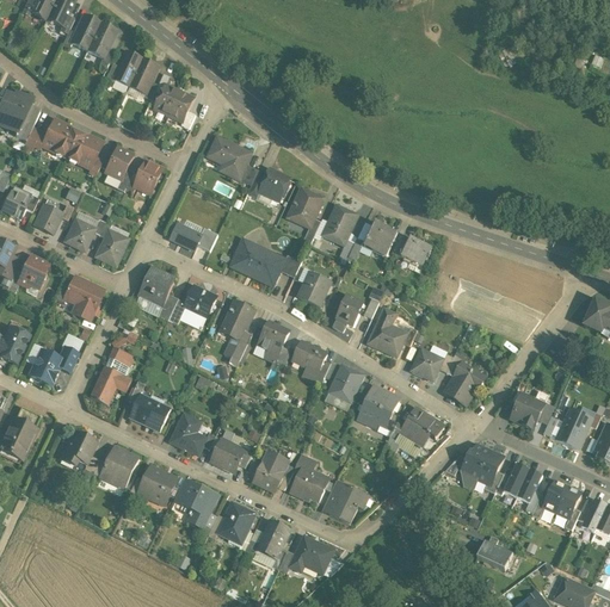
[(25,0),(20,11),(28,13),(30,8),(34,0),(25,0)]
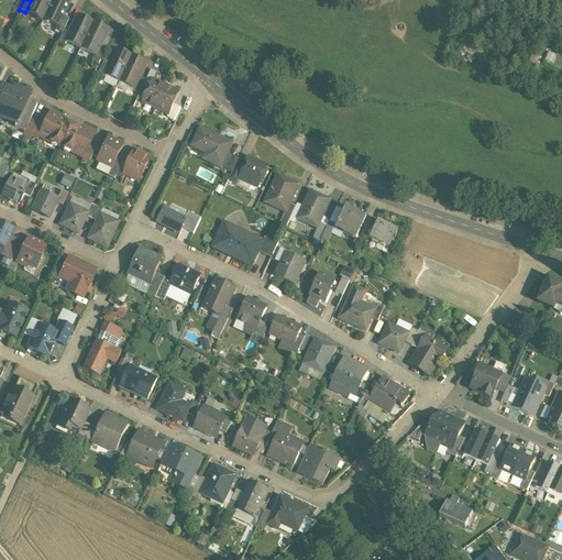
[(31,0),(28,8),(35,11),(37,15),(41,17),(48,0),(31,0)]
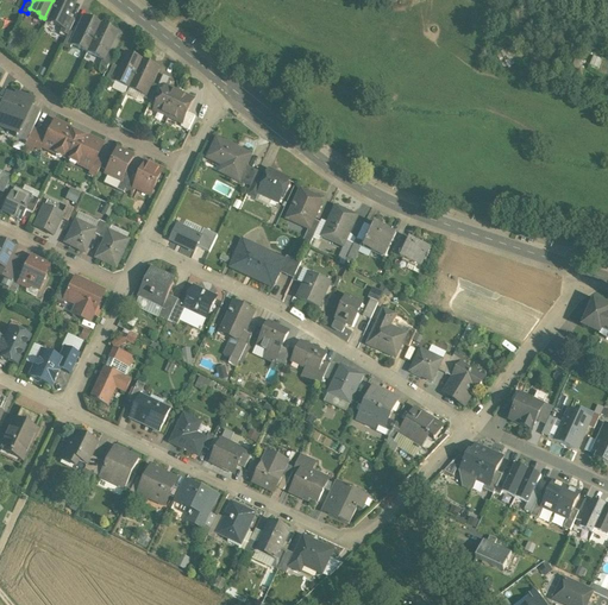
[(52,0),(44,18),(49,20),(54,20),(61,24),(62,24),(67,13),(74,0),(52,0)]
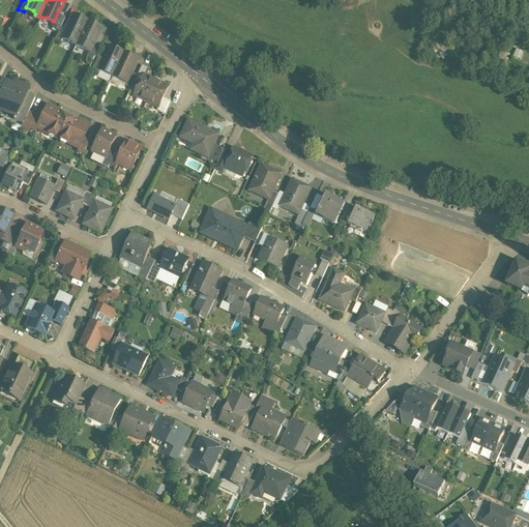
[(58,11),(54,21),(53,21),(51,25),(57,28),(59,24),(63,15),(58,11)]
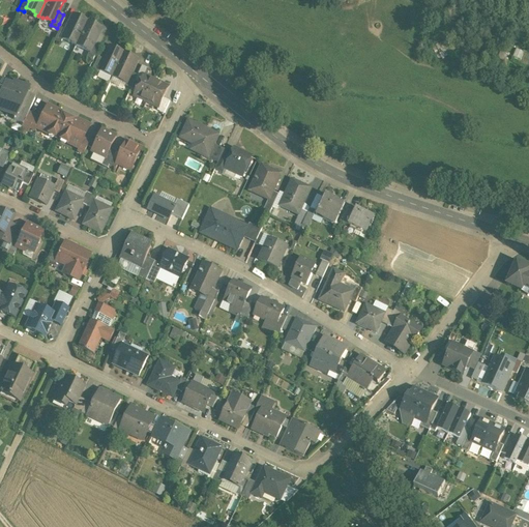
[(79,15),(71,11),(65,26),(61,34),(61,35),(75,41),(85,21),(81,19),(79,15)]
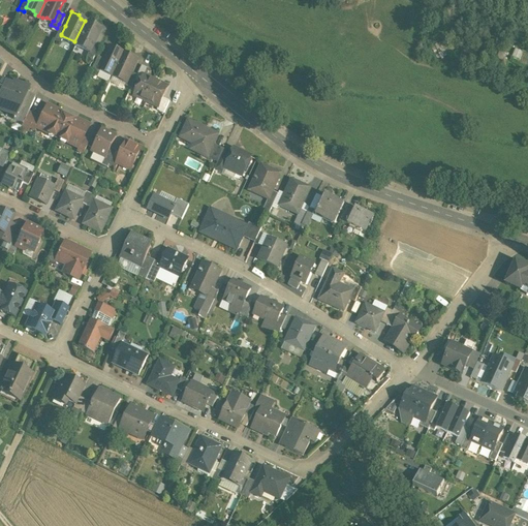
[(89,22),(85,21),(74,41),(88,48),(89,48),(93,39),(99,25),(93,22),(89,22)]
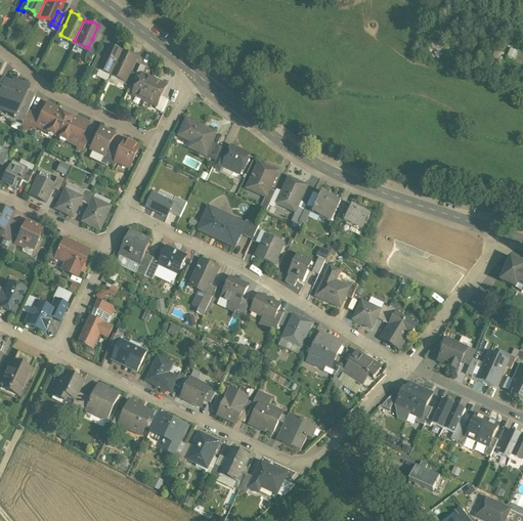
[(64,26),(58,24),(56,28),(52,36),(58,39),(60,35),(60,34),(64,26)]
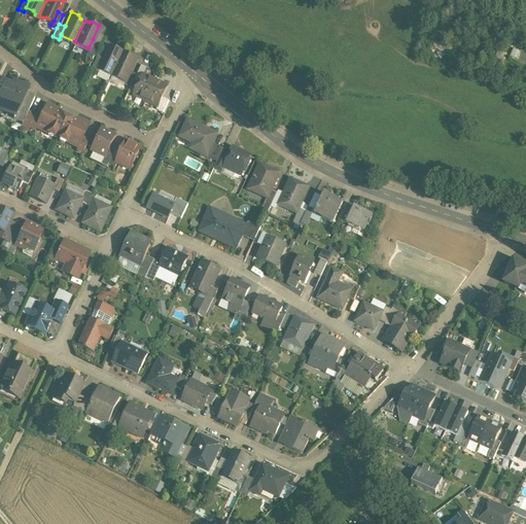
[(93,39),(89,47),(88,47),(85,51),(92,55),(98,42),(93,39)]
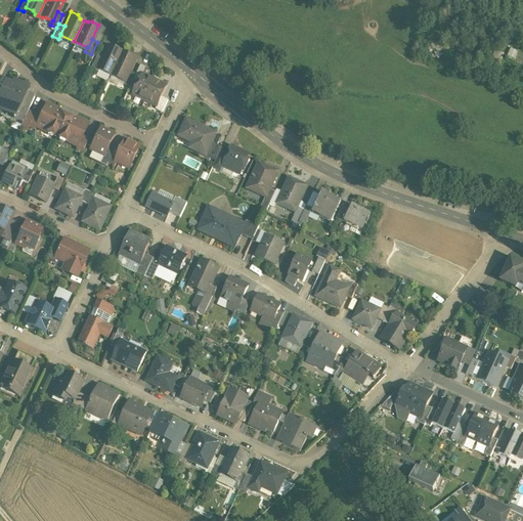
[(115,45),(107,42),(101,54),(96,66),(111,72),(121,51),(117,49),(115,45)]
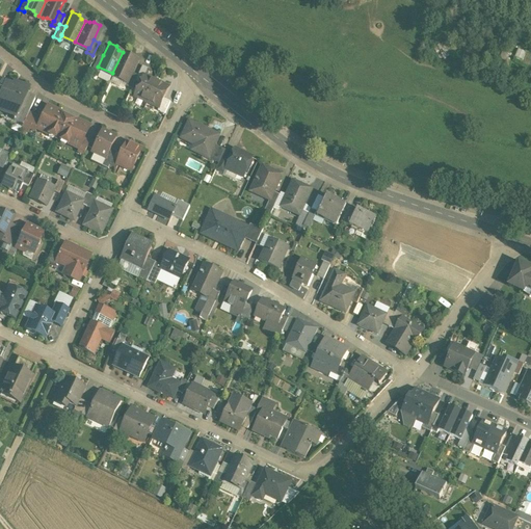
[(127,53),(123,52),(112,73),(126,80),(132,70),(137,56),(130,53),(127,53)]
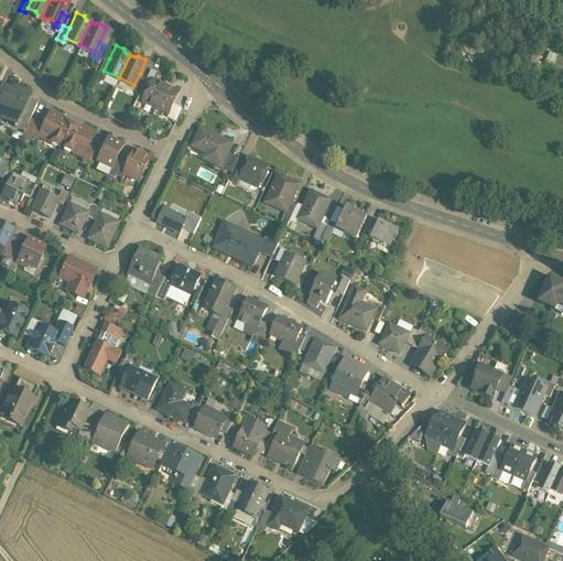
[(109,58),(104,56),(96,69),(103,73),(104,71),(109,58)]
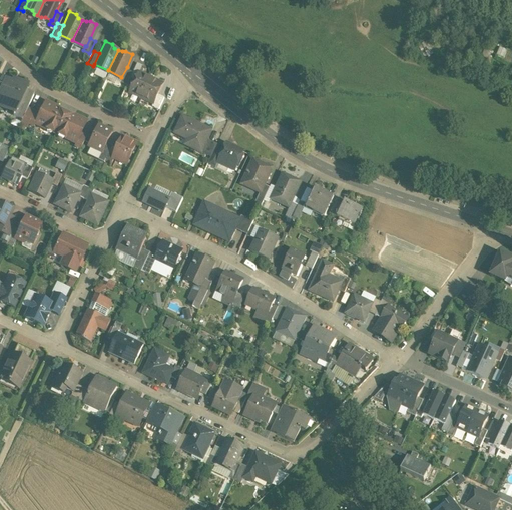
[(132,69),(129,74),(134,77),(138,69),(141,63),(136,60),(132,69)]
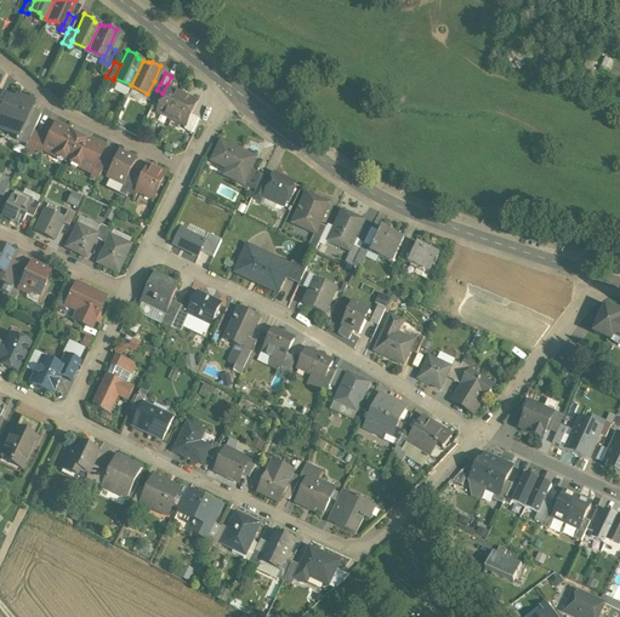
[(160,84),(154,81),(147,93),(144,96),(152,100),(157,90),(160,84)]
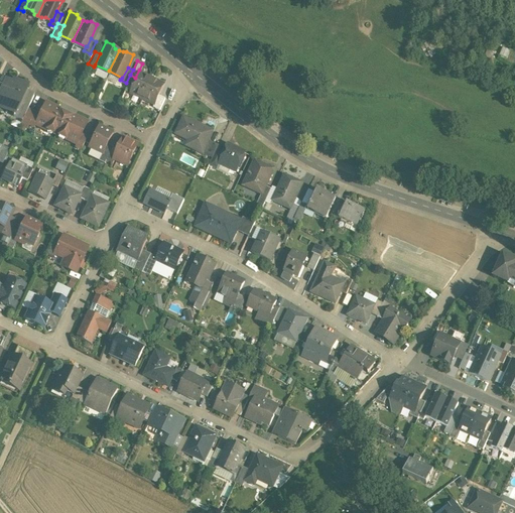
[(135,78),(130,90),(141,96),(151,76),(139,70),(135,78)]
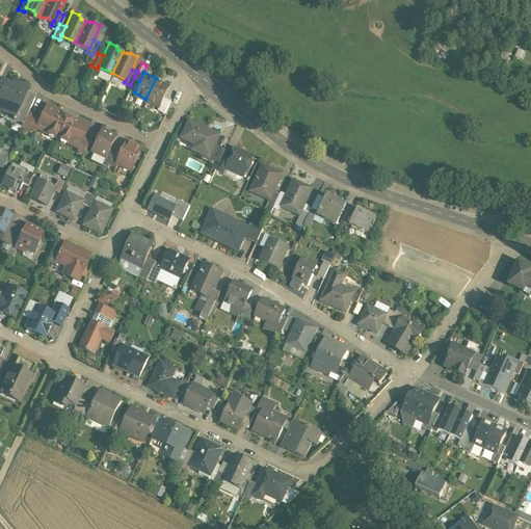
[(156,78),(145,99),(158,104),(162,96),(167,83),(156,78)]
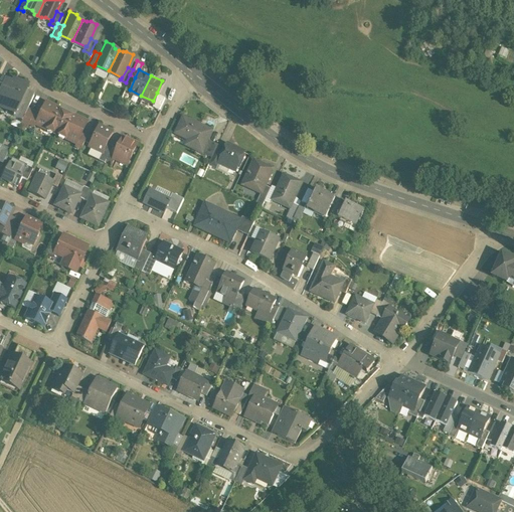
[(6,76),(0,88),(0,102),(13,109),(12,112),(13,112),(25,88),(27,83),(19,79),(17,82),(6,76)]
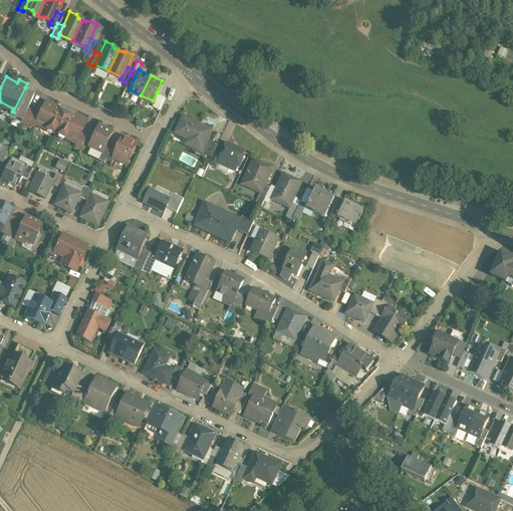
[(25,87),(13,111),(21,115),(26,105),(33,91),(25,87)]
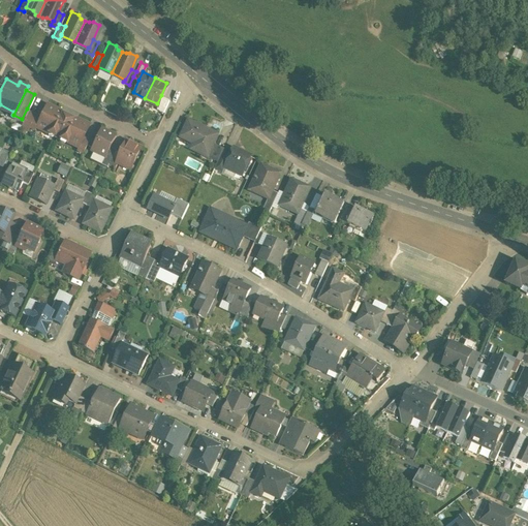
[(166,98),(161,95),(157,103),(156,106),(161,109),(166,98)]
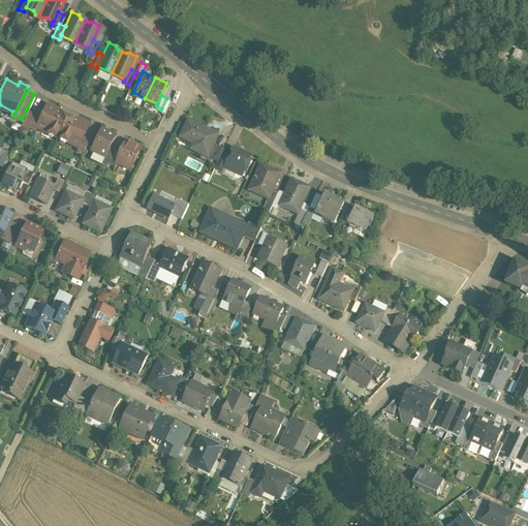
[(157,103),(145,98),(143,103),(154,109),(156,106),(157,103)]
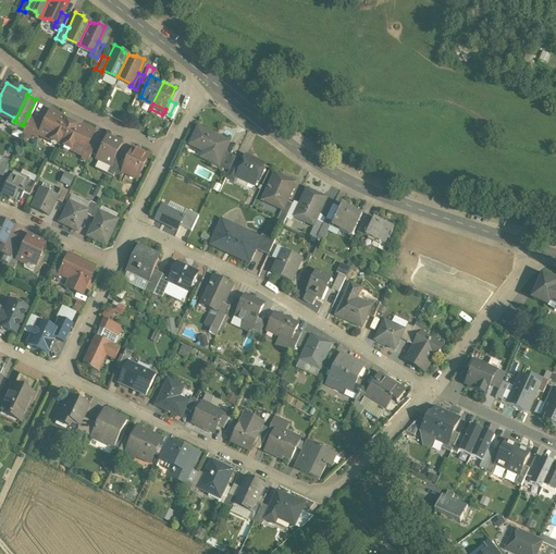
[(41,120),(37,131),(59,142),(70,119),(63,115),(62,113),(48,107),(41,120)]
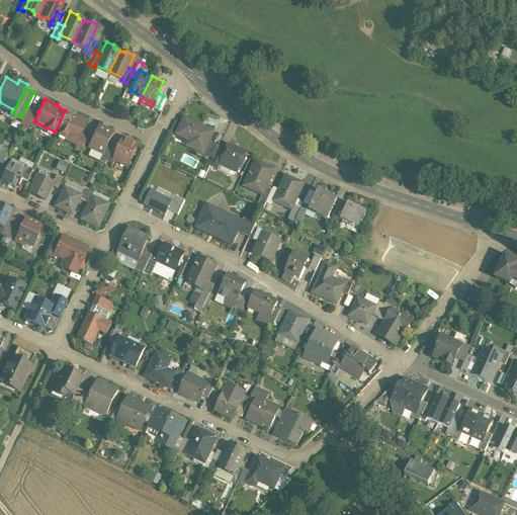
[(33,109),(26,106),(21,116),(19,120),(26,124),(28,121),(27,120),(33,109)]
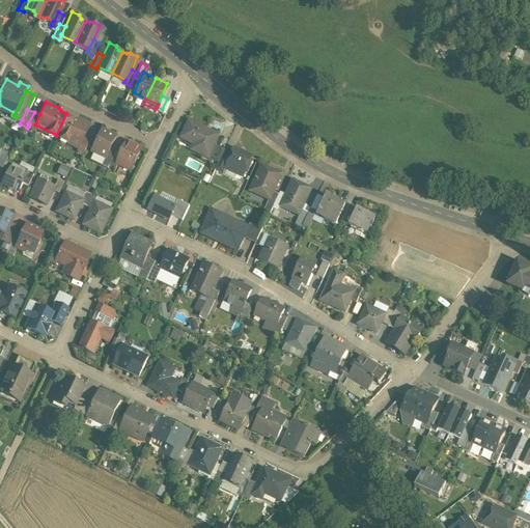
[(39,114),(34,112),(28,123),(29,124),(34,127),(35,124),(39,114)]
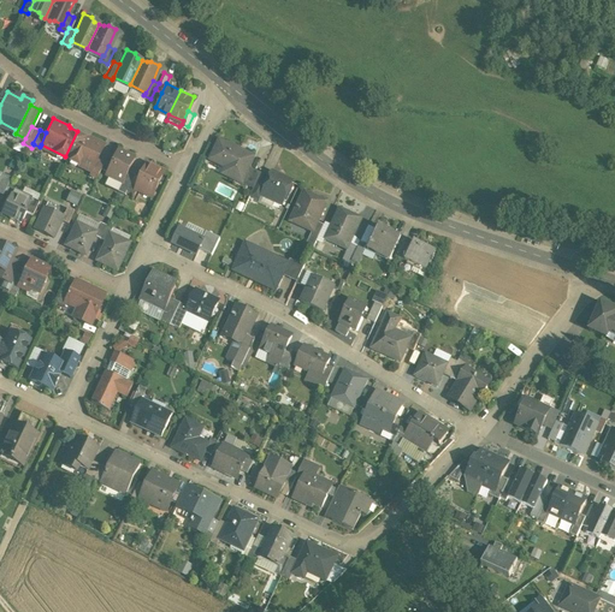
[(84,135),(77,131),(65,156),(90,167),(96,156),(104,141),(88,134),(84,135)]
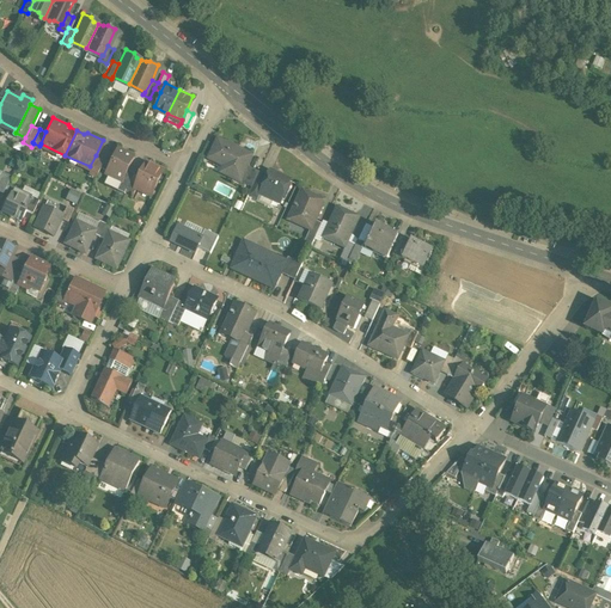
[(251,152),(215,135),(207,154),(231,166),(227,172),(239,178),(246,163),(251,152)]
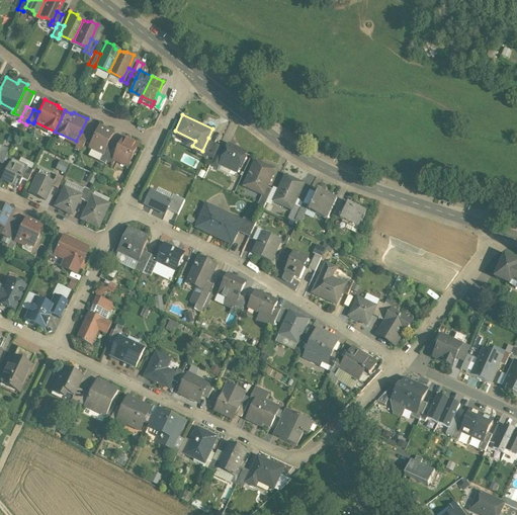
[(98,123),(89,144),(102,150),(103,150),(107,141),(112,130),(98,123)]
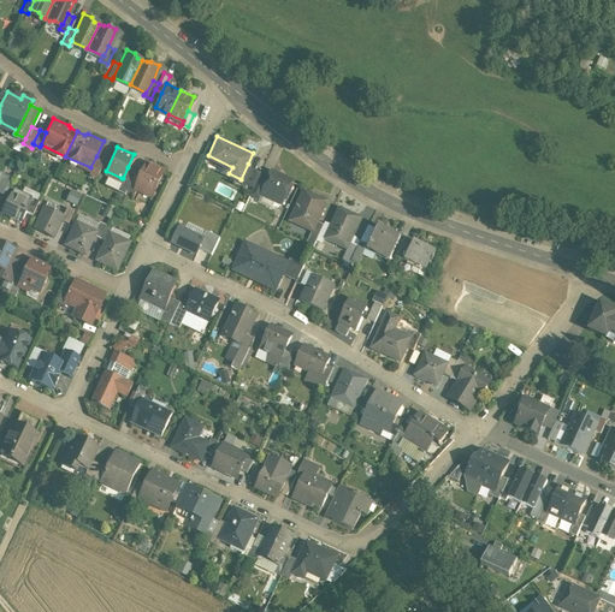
[(96,156),(90,167),(89,170),(96,173),(102,159),(96,156)]
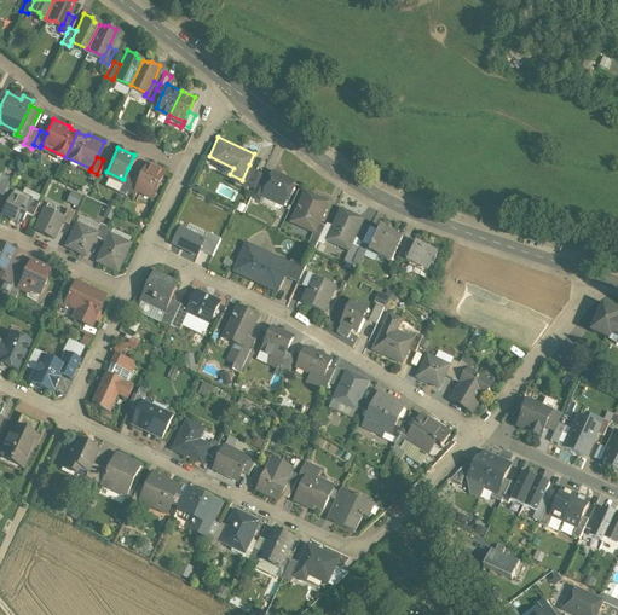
[(163,169),(148,162),(140,175),(136,186),(137,186),(151,193),(163,169)]
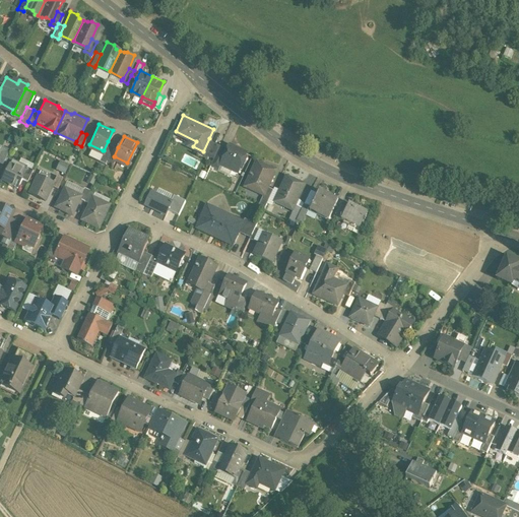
[(218,143),(209,138),(203,151),(212,155),(218,143)]
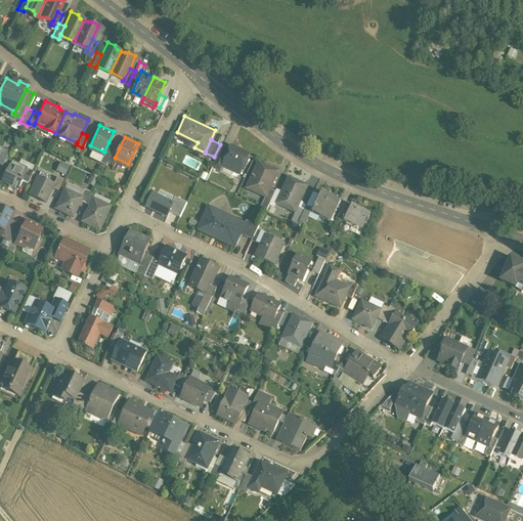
[(109,142),(104,152),(103,152),(102,155),(107,157),(114,145),(109,142)]
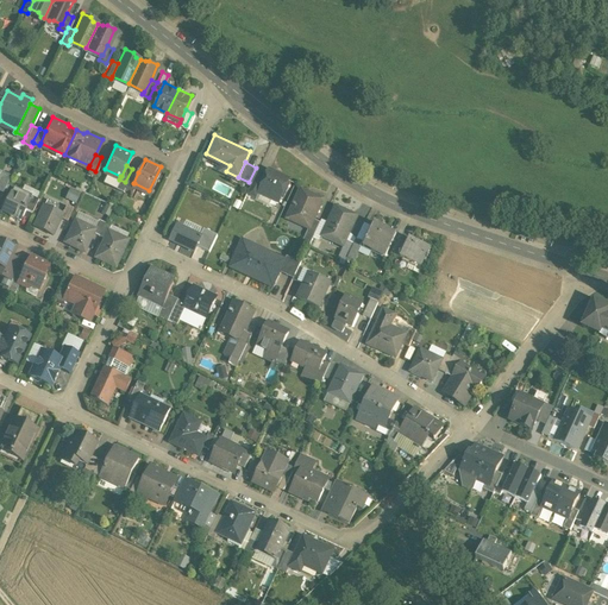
[(265,171),(257,166),(249,182),(248,187),(257,191),(258,188),(265,171)]
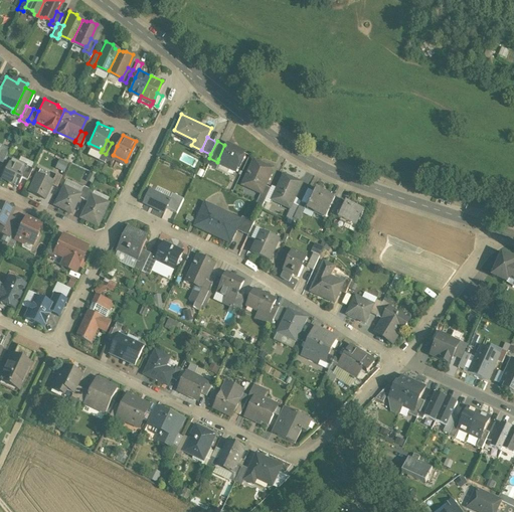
[(242,149),(226,141),(224,145),(218,159),(229,164),(229,162),(235,165),(242,149)]
